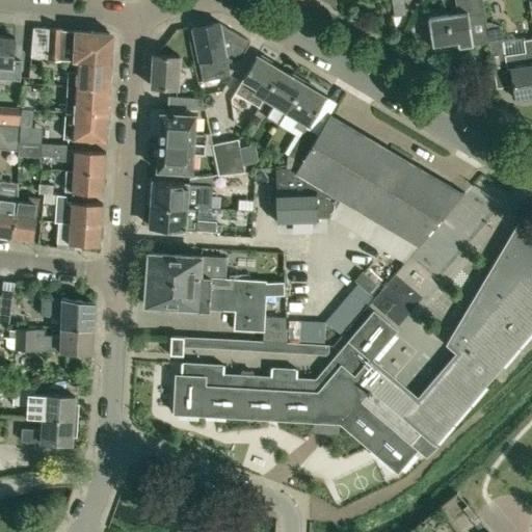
[(458,47),(473,45),(470,24),(486,21),(483,0),(455,0),(458,14),(428,18),(432,46),(458,42),(458,47)]
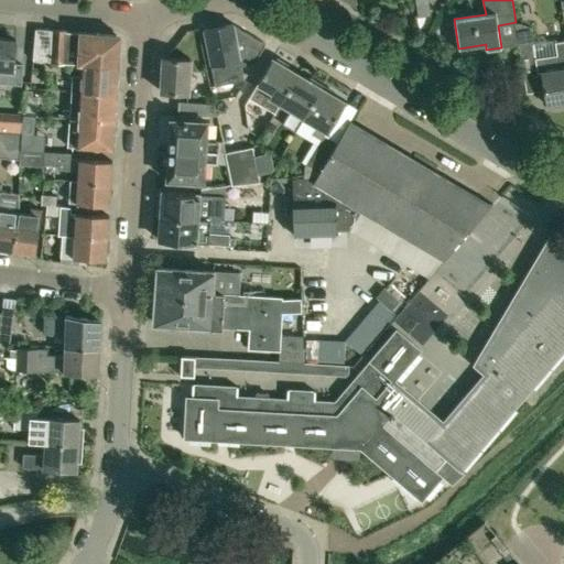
[(241,66),(255,62),(266,43),(236,25),(234,25),(234,23),(204,30),(215,85),(243,79),(241,66)]
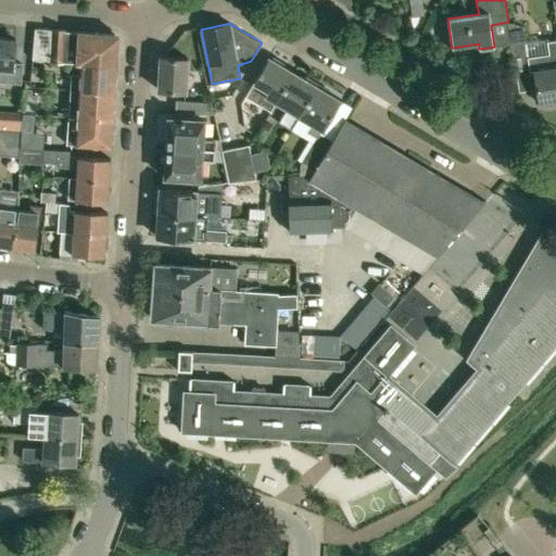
[(512,23),(508,24),(509,34),(516,74),(530,72),(526,42),(523,32),(523,27),(512,23)]
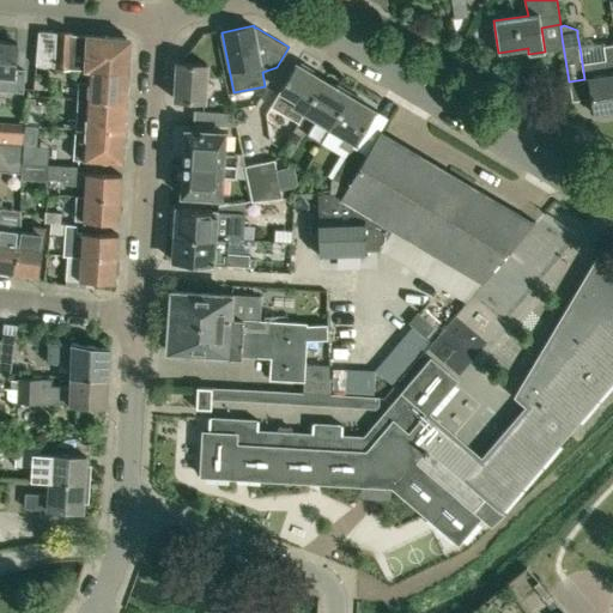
[(55,67),(58,32),(40,31),(36,65),(55,67)]
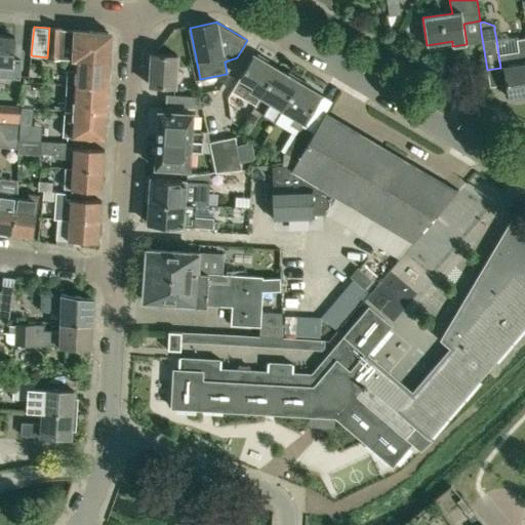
[(88,58),(111,61),(112,32),(74,29),(74,30),(63,29),(63,28),(49,28),(47,57),(77,61),(88,58)]
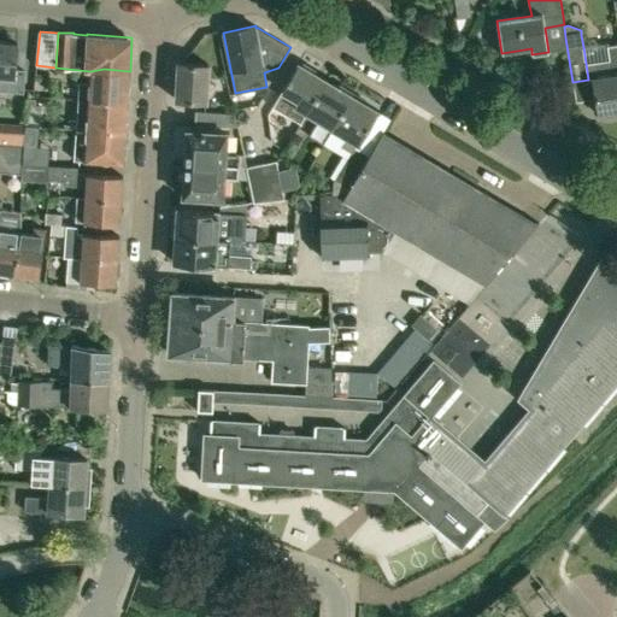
[(25,70),(16,69),(17,43),(0,41),(0,92),(23,94),(25,70)]
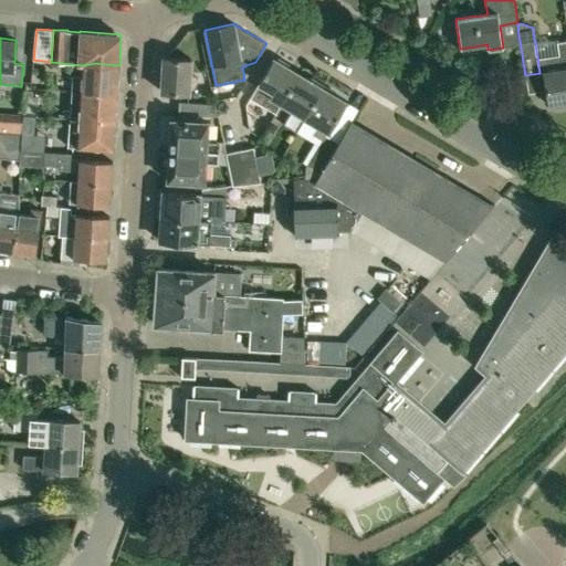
[(565,41),(557,43),(557,40),(535,43),(540,73),(544,72),(549,105),(565,102),(565,41)]
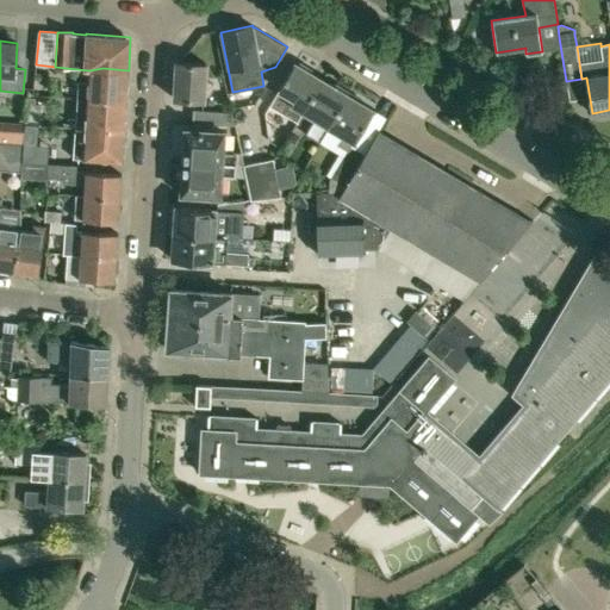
[(176,62),(174,98),(204,100),(206,63),(176,62)]
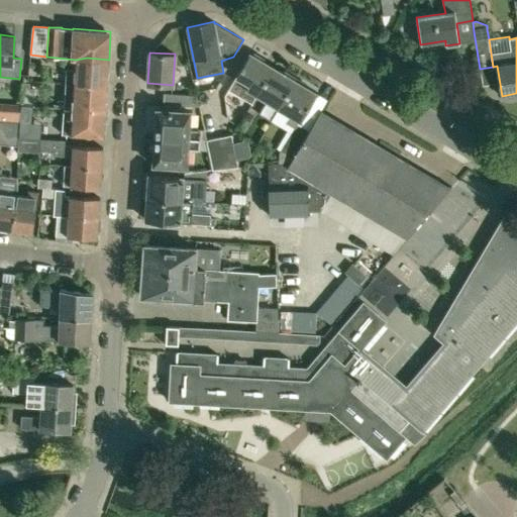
[(236,76),(227,91),(250,104),(256,94),(273,67),(249,53),(236,76)]
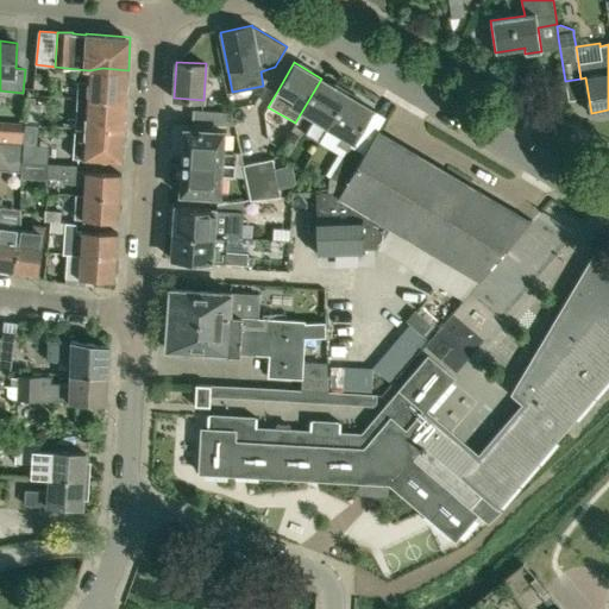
[(77,98),(126,100),(129,70),(102,68),(89,70),(88,82),(79,81),(77,98)]
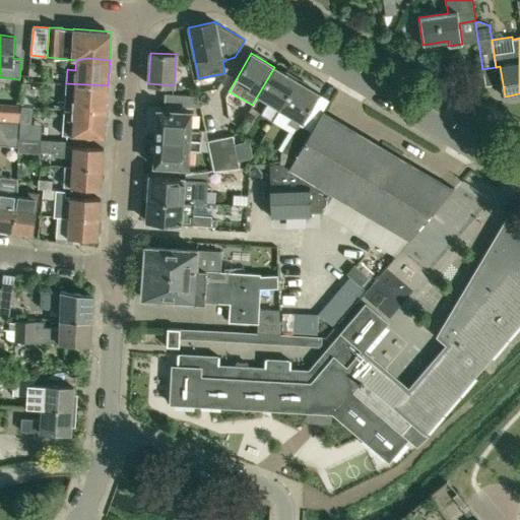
[(280,108),(297,80),(274,67),(258,94),(280,108)]
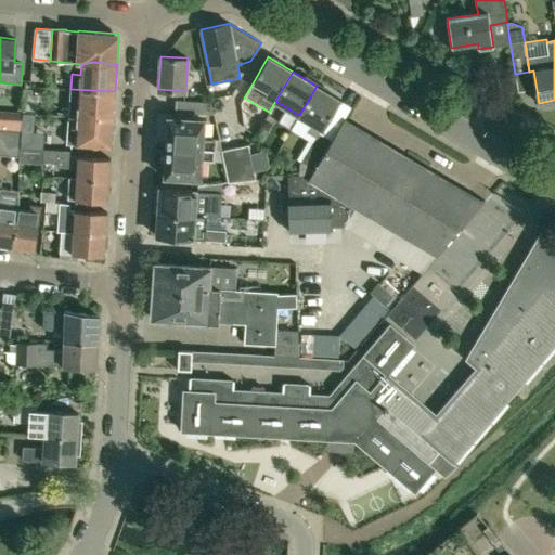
[(317,86),(299,115),(312,124),(307,133),(314,139),(300,162),(314,169),(332,140),(320,132),(319,131),(321,128),(322,129),(340,100),(317,86)]
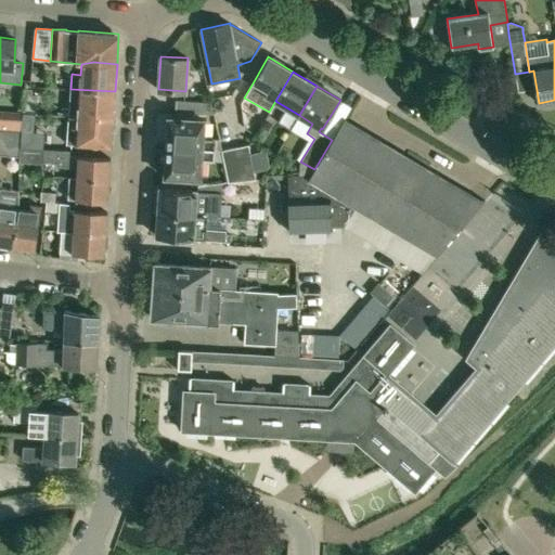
[(69,116),(113,118),(115,91),(71,89),(71,101),(69,116)]
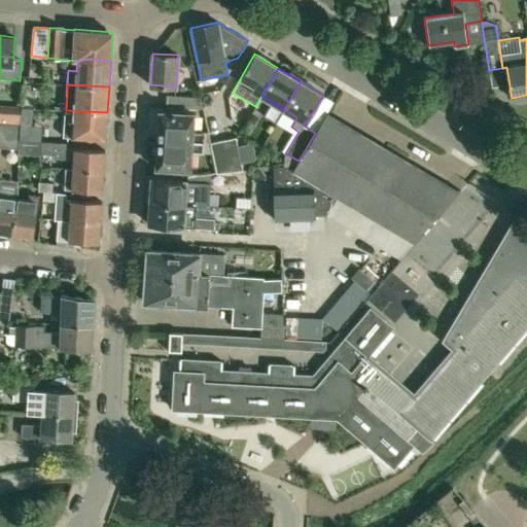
[(36,90),(24,89),(22,107),(34,108),(36,90)]
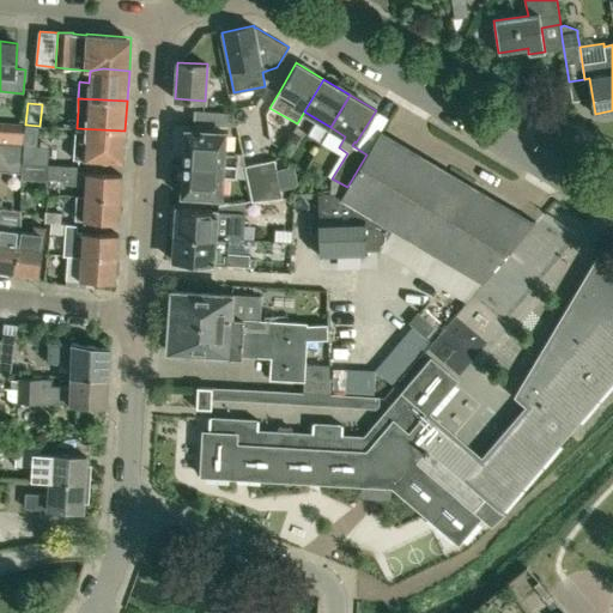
[(194,109),(194,122),(235,126),(232,111),(194,109)]
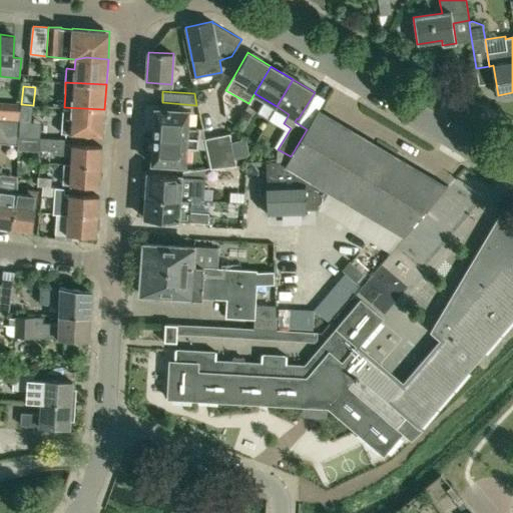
[(7,104),(6,119),(19,120),(20,105),(7,104)]
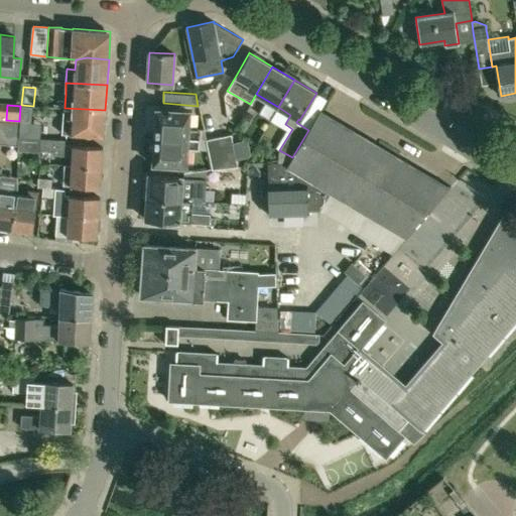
[(19,137),(39,138),(44,138),(44,130),(34,129),(34,124),(32,124),(33,106),(21,105),(20,122),(19,137)]
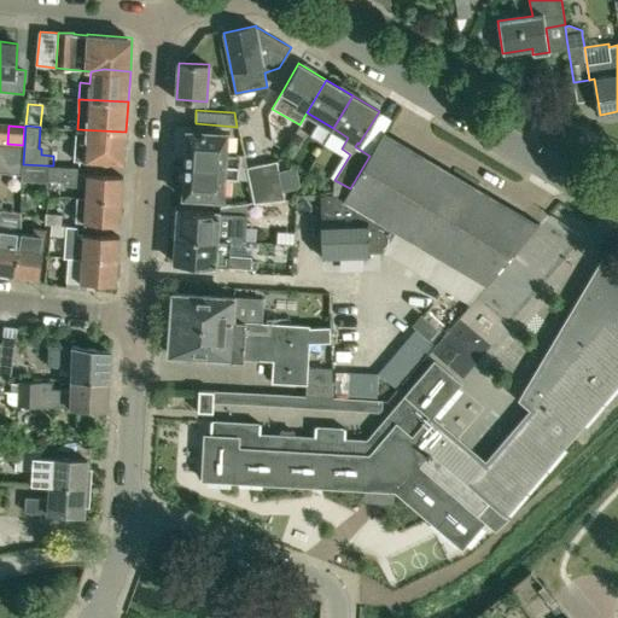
[(75,159),(124,162),(126,132),(77,129),(75,159)]
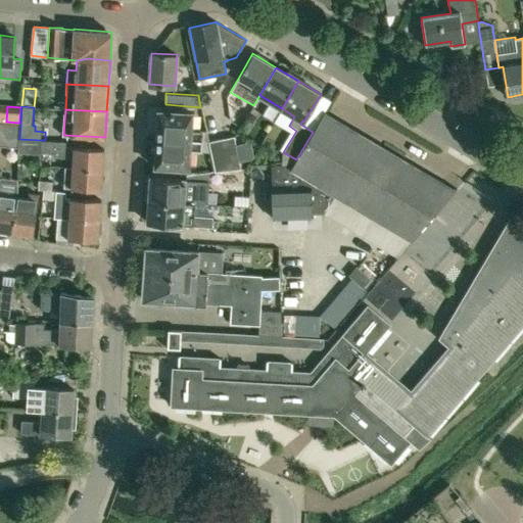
[(157,139),(202,141),(202,131),(190,131),(191,112),(158,110),(158,115),(155,114),(154,125),(158,125),(157,139)]
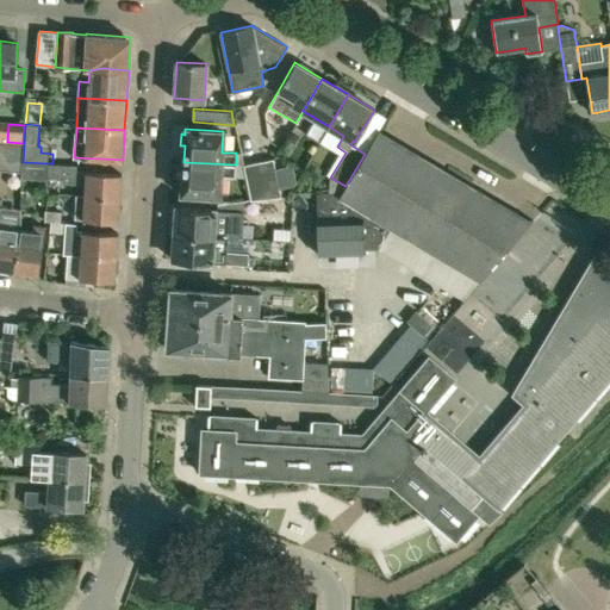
[(346,186),(340,198),(392,229),(403,235),(414,241),(424,247),(434,254),(444,260),(455,266),(466,272),(480,280),(533,221),(379,129),(365,154),(346,186)]
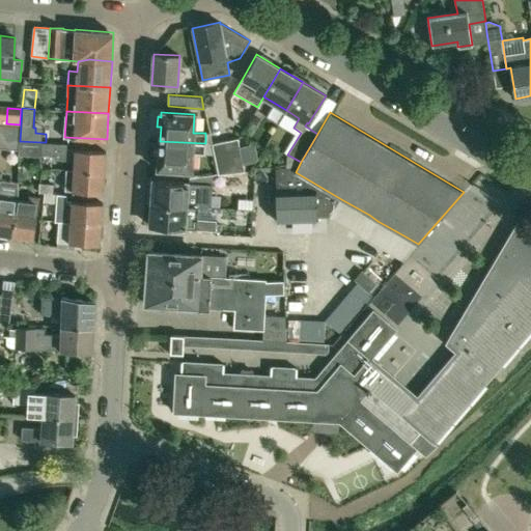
[(20,141),(21,126),(0,123),(0,147),(19,148),(20,141)]
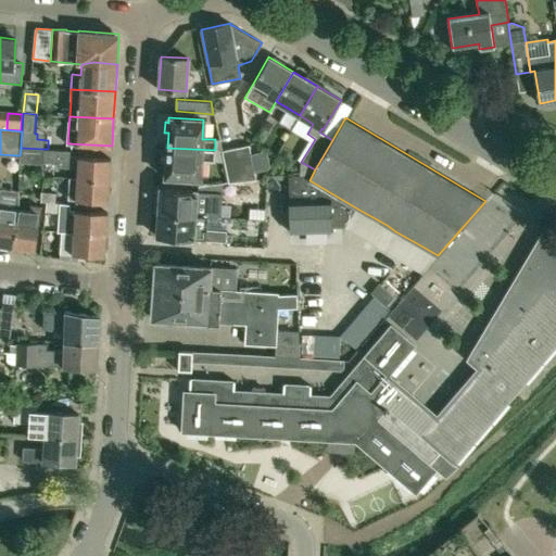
[(249,144),(222,150),(224,161),(228,181),(255,179),(249,144)]
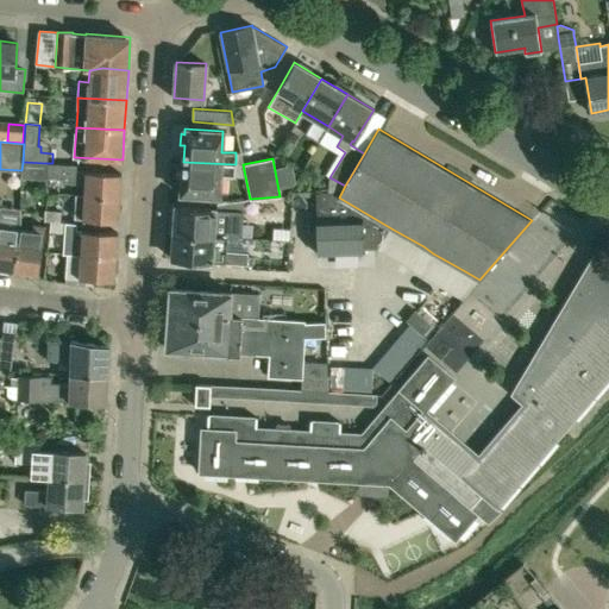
[(46,175),(46,163),(23,162),(22,170),(22,174),(46,175)]
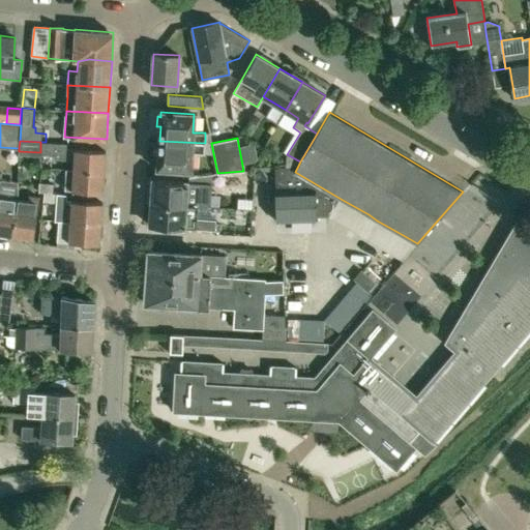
[(205,143),(159,141),(158,153),(155,153),(154,163),(157,164),(157,168),(190,170),(192,152),(213,153),(211,143),(205,143)]
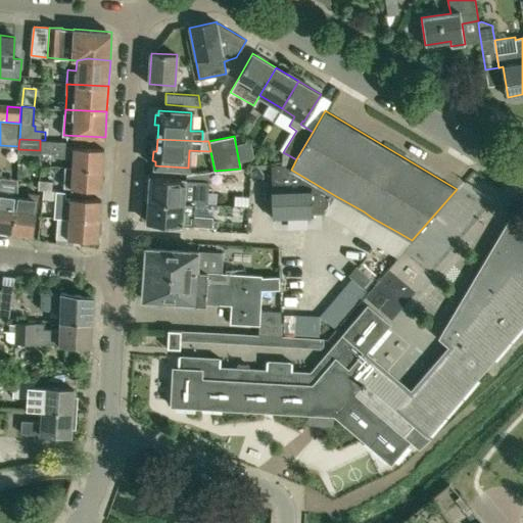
[(51,153),(51,155),(73,157),(73,168),(103,170),(104,149),(74,147),(66,147),(66,141),(45,140),(40,140),(40,150),(40,152),(51,153)]
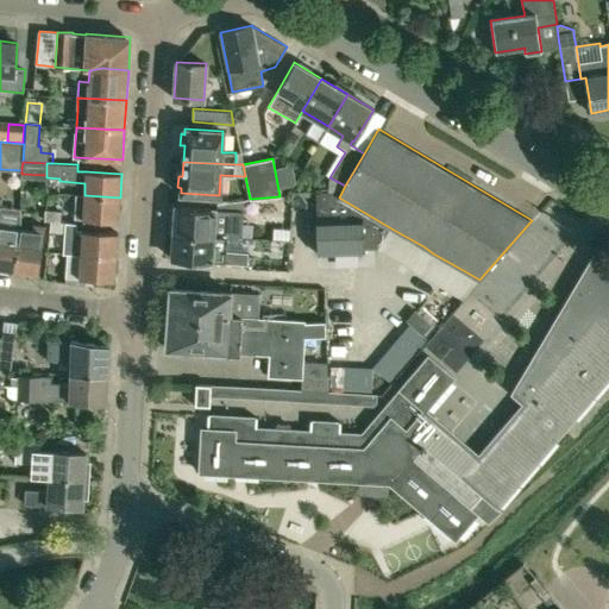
[(118,221),(120,198),(85,195),(76,194),(74,218),(82,218),(82,219),(118,221)]
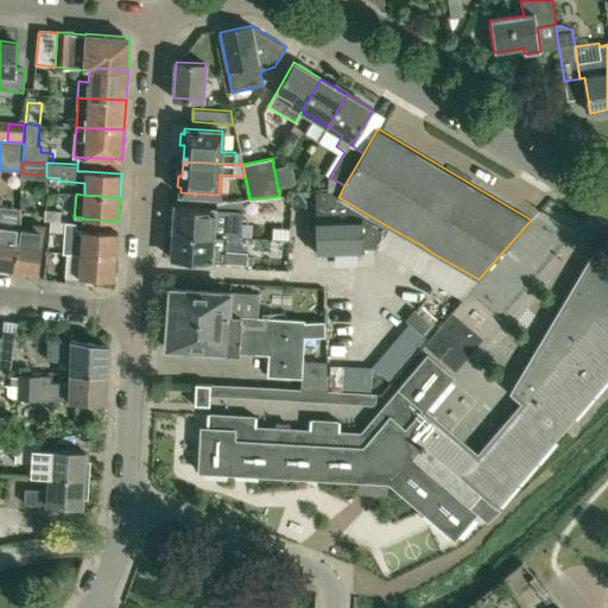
[(175,232),(226,236),(227,222),(242,223),(244,211),(176,206),(175,232)]
